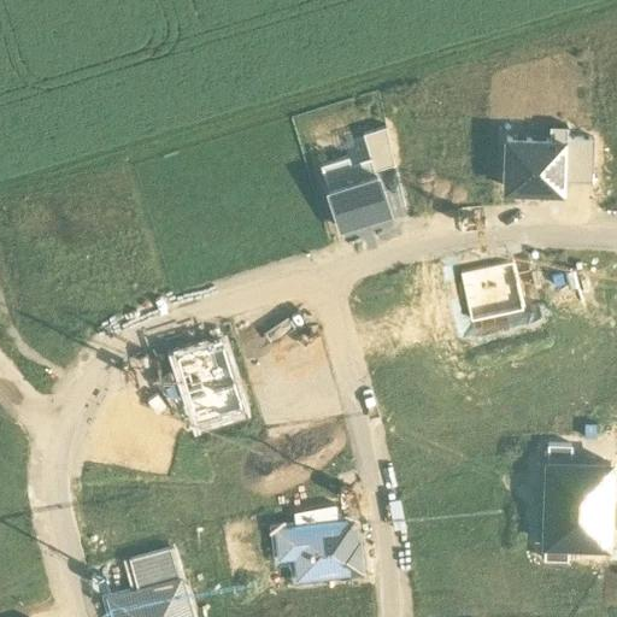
[(506,137),(505,187),(559,189),(559,181),(562,142),(566,142),(566,137),(566,127),(550,125),(548,140),(506,137)]
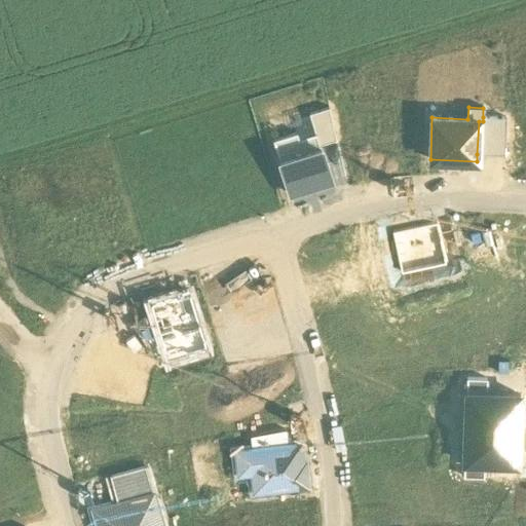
[(314,134),(315,133),(320,144),(336,140),(329,108),(309,114),(314,134)]
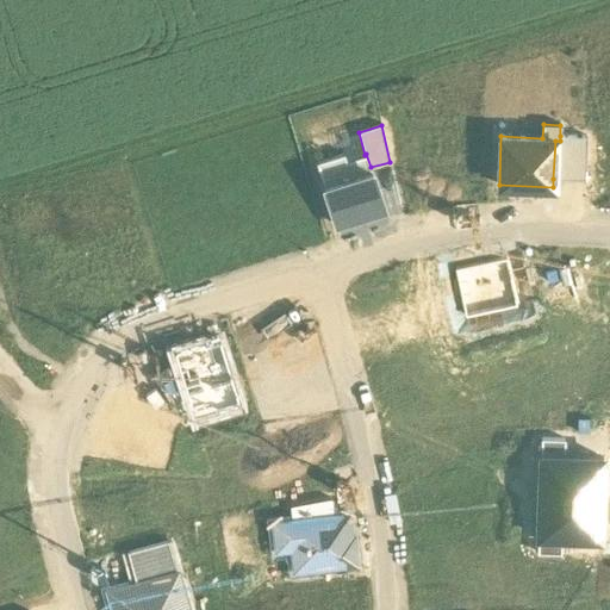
[(560,141),(555,141),(553,179),(585,180),(586,137),(560,136),(560,141)]
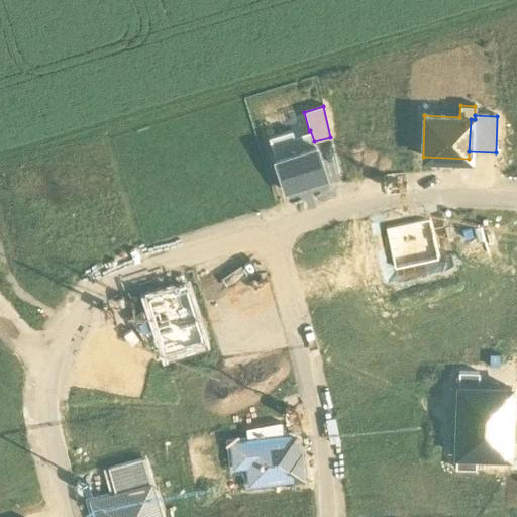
[(285,191),(325,179),(314,141),(310,130),(309,131),(293,135),(291,130),(268,137),(285,191)]
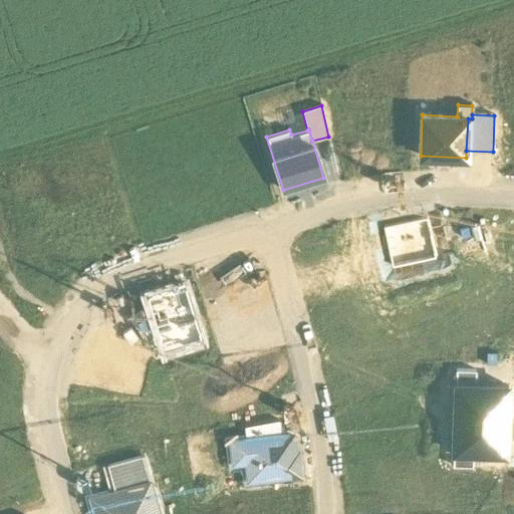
[(429,214),(380,225),(390,268),(438,258),(429,214)]
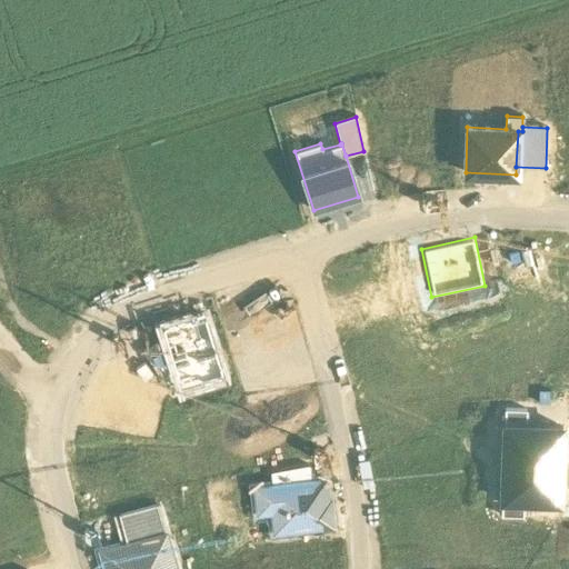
[(277,291),(237,301),(251,355),(268,350),(270,359),(293,352),(277,291)]
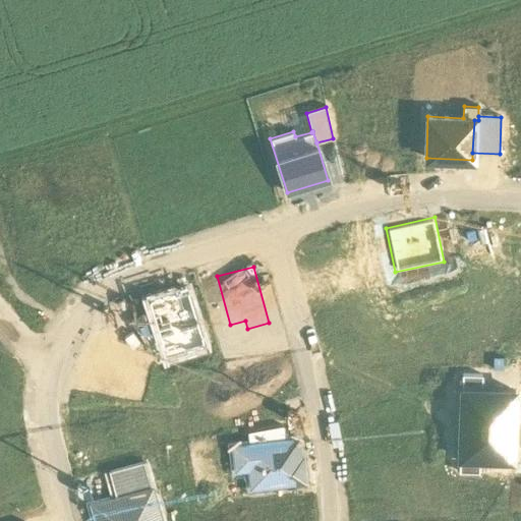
[(174,288),(147,297),(150,307),(162,347),(175,343),(185,348),(205,342),(187,287),(174,291),(174,288)]
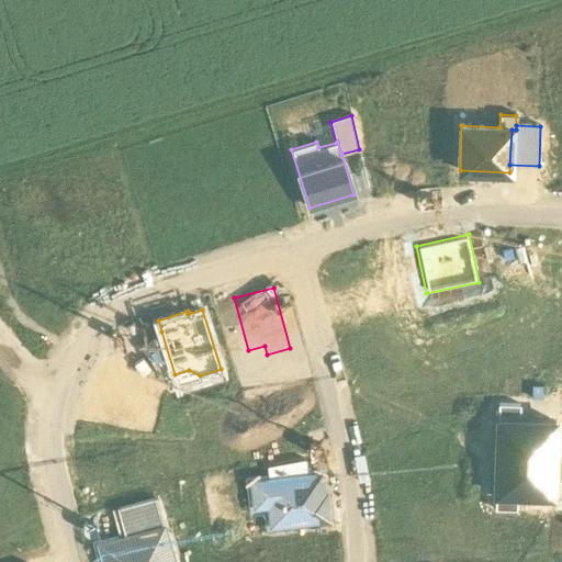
[(163,379),(175,374),(161,332),(139,345),(159,375),(163,379)]
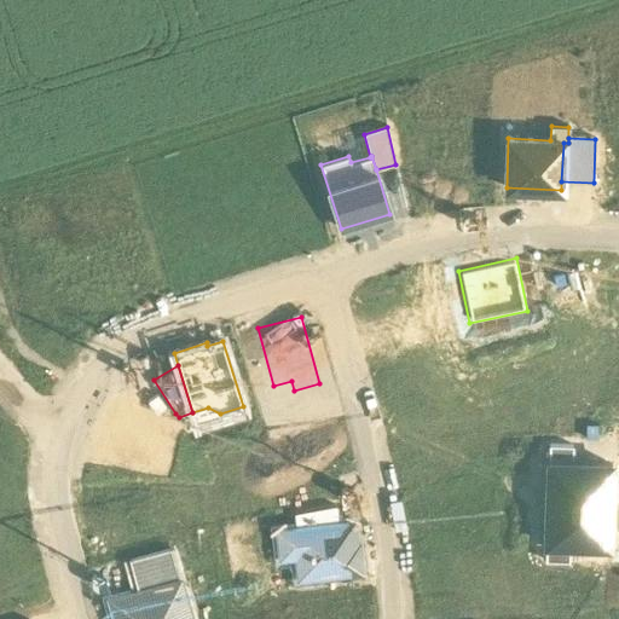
[(152,377),(132,401),(165,427),(175,414),(154,380),(152,377)]
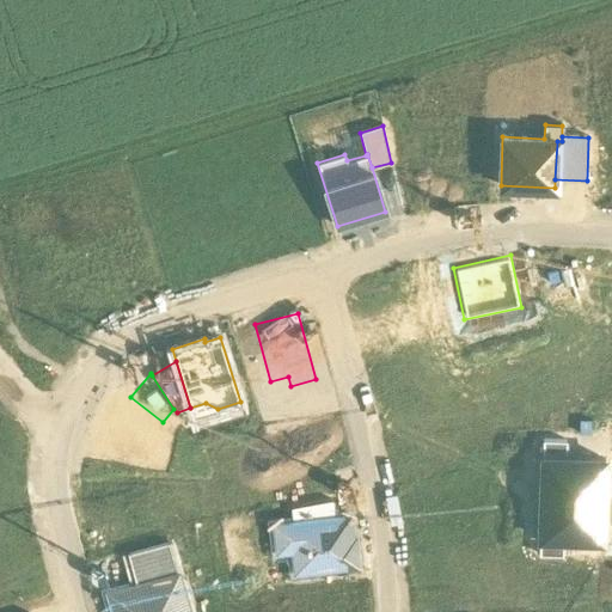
[(263,422),(268,436),(295,427),(292,412),(263,422)]
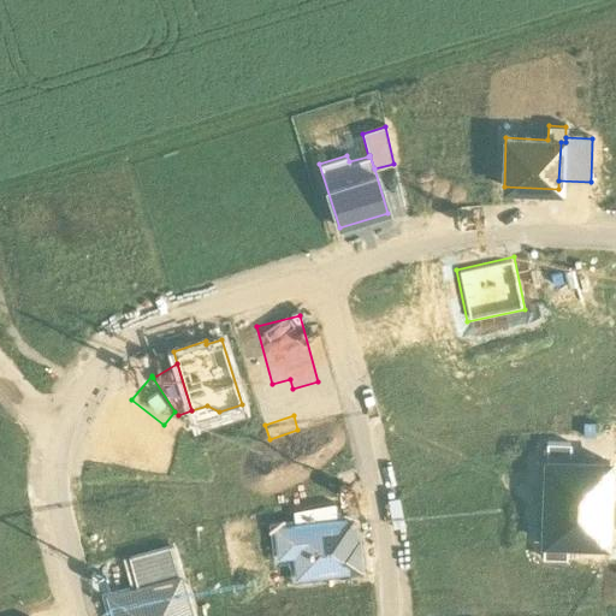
[(545,460),(569,461),(569,444),(546,443),(545,460)]
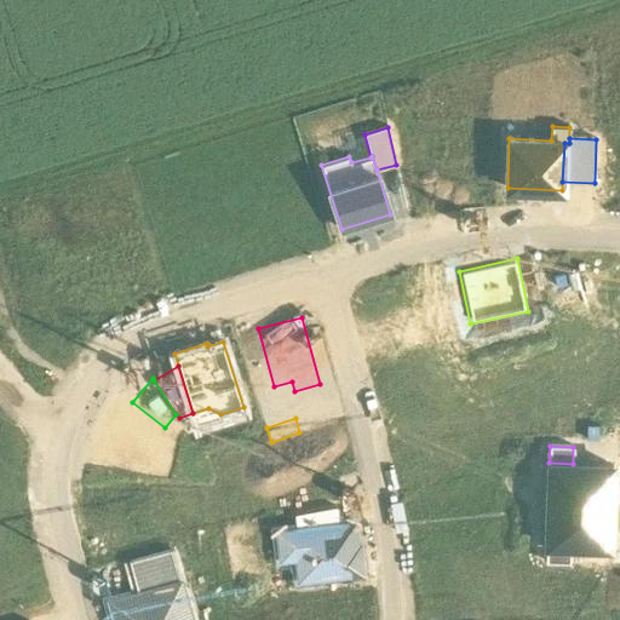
[(549,463),(547,504),(610,506),(612,465),(573,464),(549,463)]
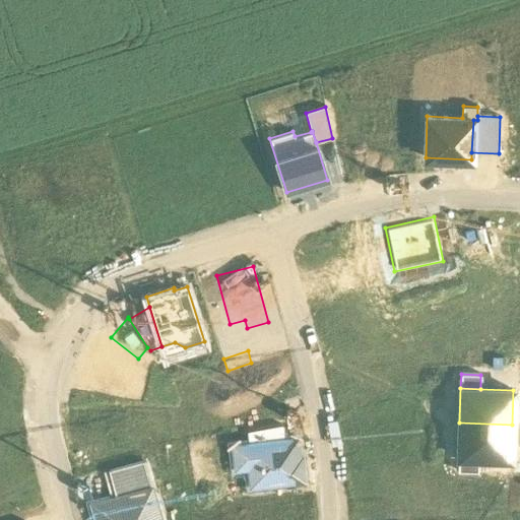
[(511,458),(512,425),(459,423),(459,457),(478,457),(511,458)]
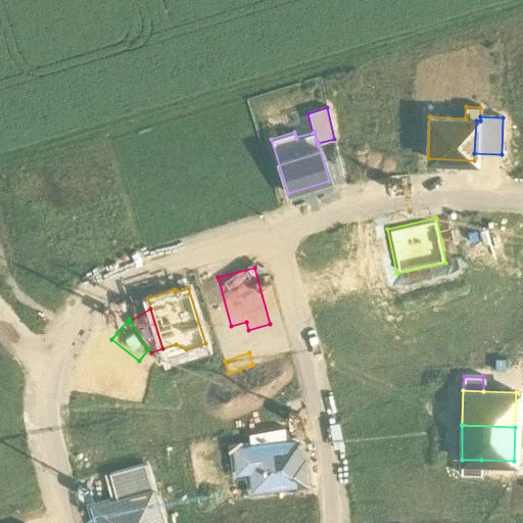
[(248,433),(249,446),(286,442),(284,427),(248,433)]
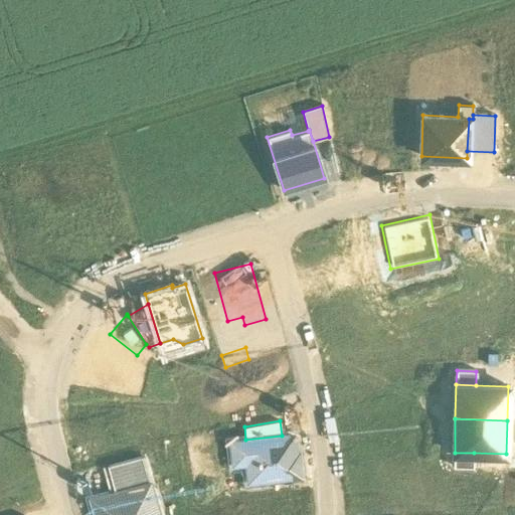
[(245,440),(230,442),(233,464),(246,463),(248,481),(300,475),(297,454),(292,454),(291,446),(295,445),(293,435),(282,436),(245,440)]
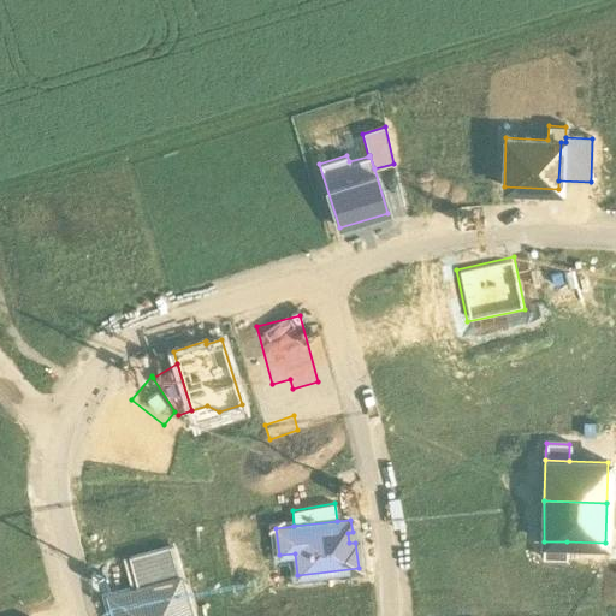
[(567,542),(544,542),(543,558),(567,560),(567,542)]
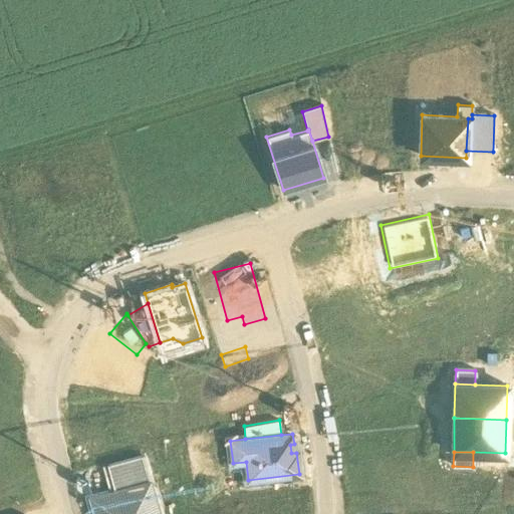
[(106,465),(114,492),(150,483),(142,456),(106,465)]
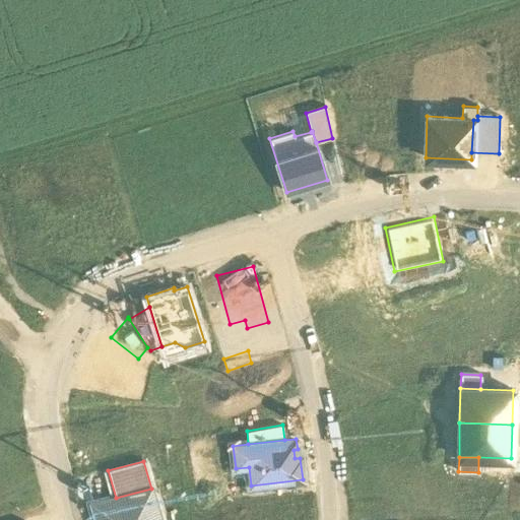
[(158,519),(151,489),(116,498),(93,504),(96,519),(158,519)]
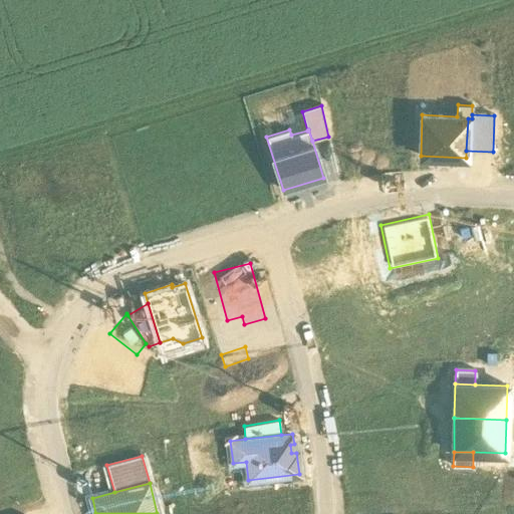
[(0,509),(0,513),(23,513),(21,503),(0,509)]
